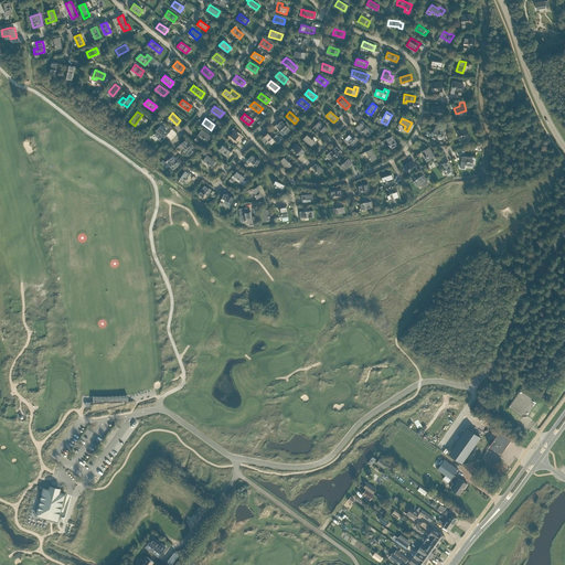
[(280,119),(276,124),(281,129),(279,131),(283,135),(285,132),(285,131),(288,128),(280,119)]
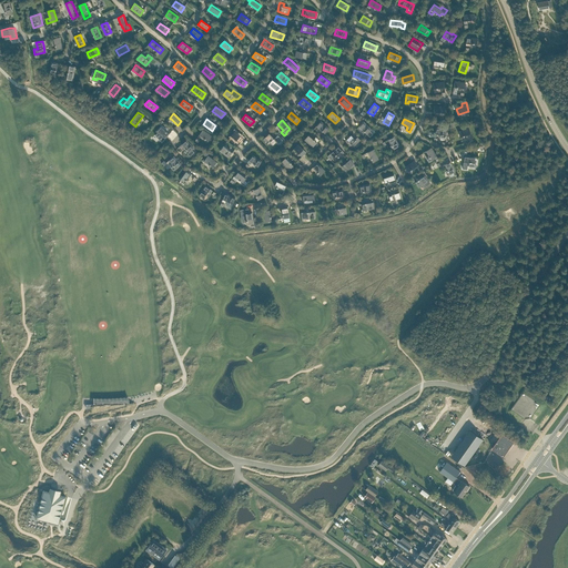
[(321,121),(316,125),(325,133),(328,129),(321,121)]
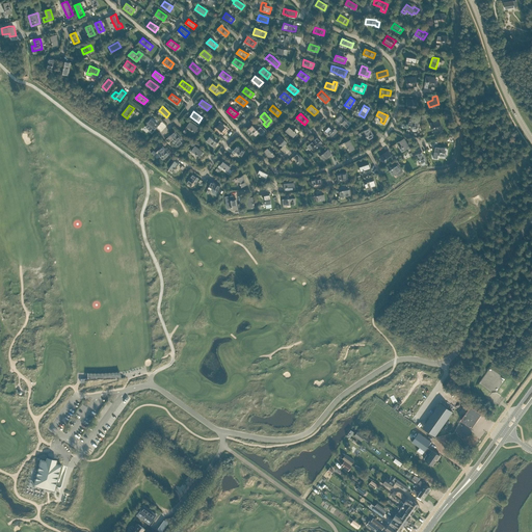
[(341,114),(337,117),(347,128),(349,126),(346,123),(348,122),(341,114)]
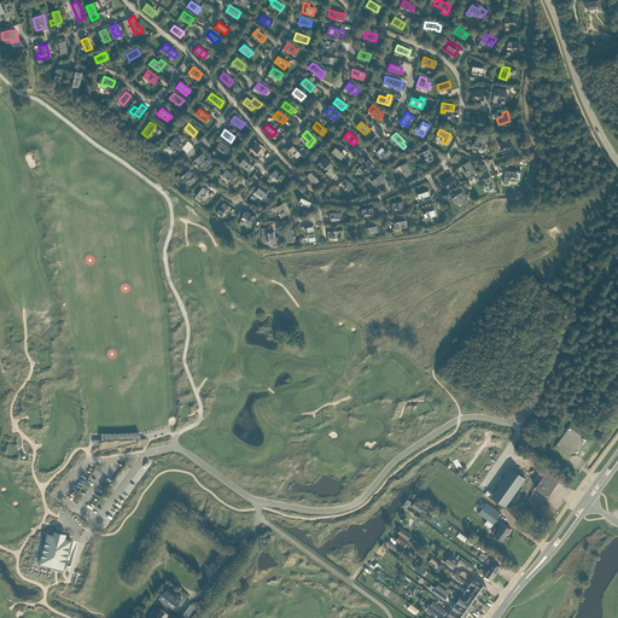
[(173,144),(169,147),(176,153),(179,151),(184,146),(175,138),(170,143),(173,144)]
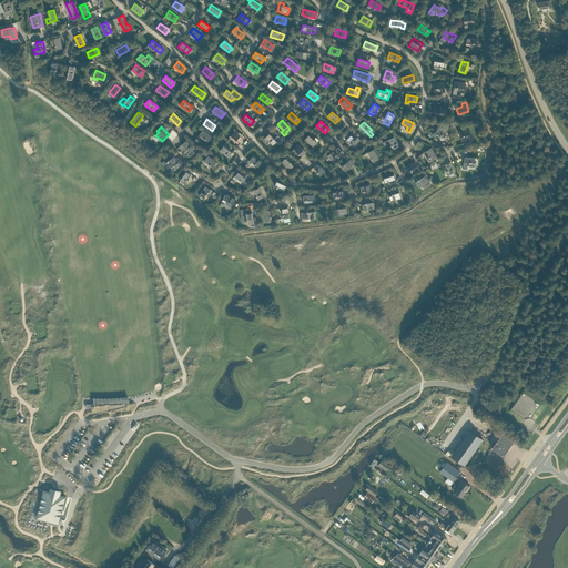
[(436,128),(435,133),(440,134),(439,138),(445,139),(447,130),(436,128)]
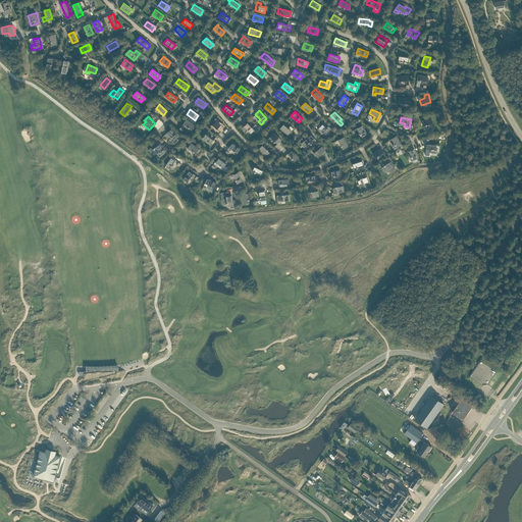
[(431,117),(422,120),(423,125),(433,122),(431,117)]
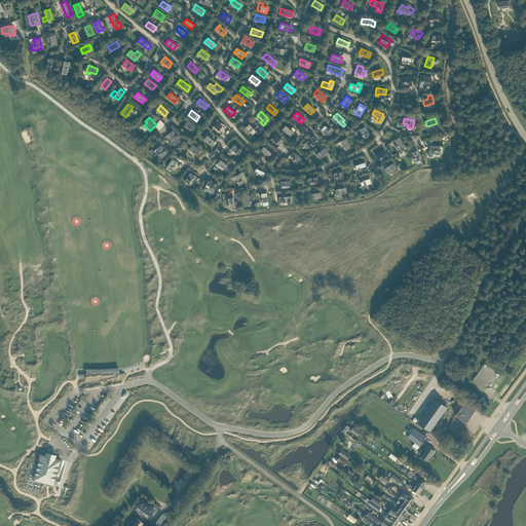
[(187,120),(184,124),(193,130),(196,125),(187,120)]
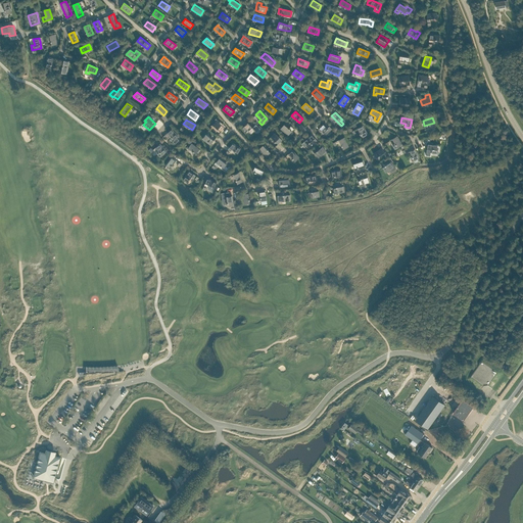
[(217,121),(212,126),(221,132),(224,128),(217,121)]
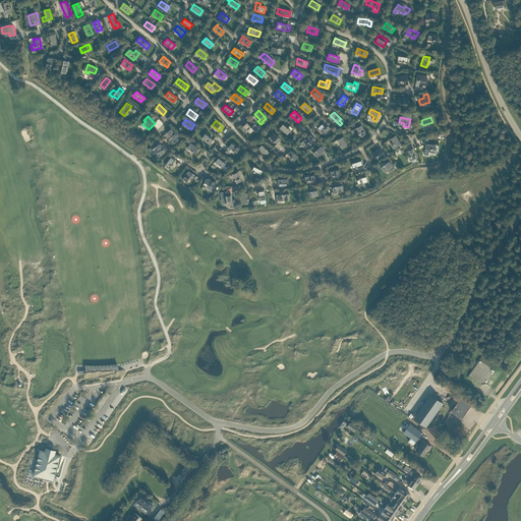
[(243,126),(241,128),(243,130),(245,128),(250,133),(253,129),(255,131),(258,128),(254,124),(252,127),(251,126),(247,122),(243,126)]
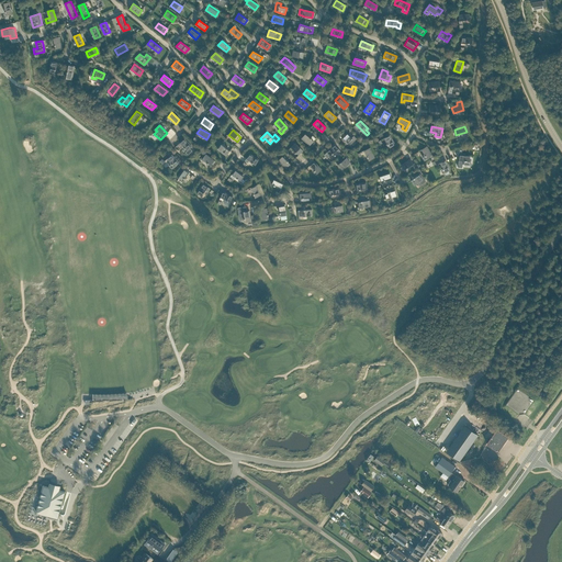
[(347,133),(343,137),(350,145),(355,141),(357,138),(353,135),(351,137),(348,134),(347,133)]
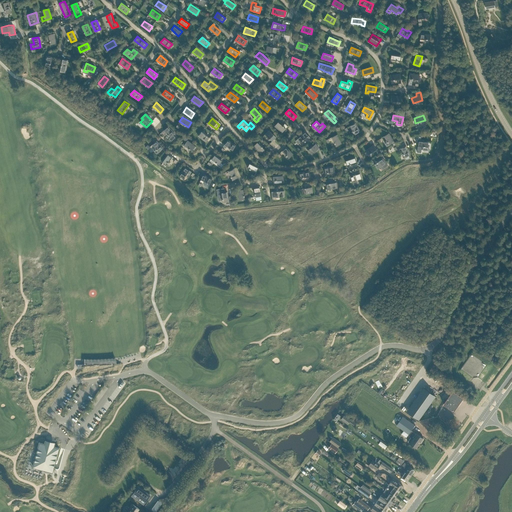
[(278,122),(275,126),(282,132),(288,126),(285,123),(283,126),(278,122)]
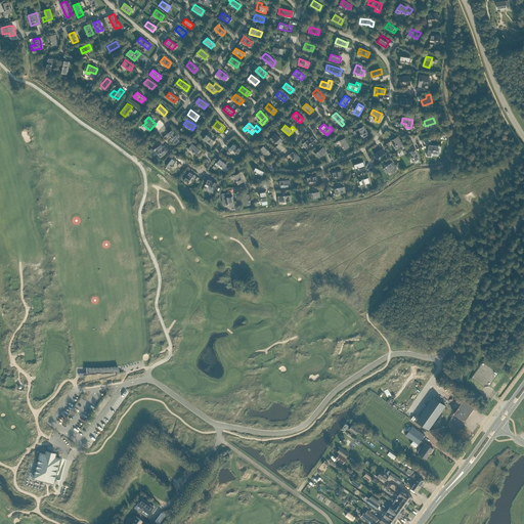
[(360,135),(361,138),(368,134),(363,126),(358,128),(361,134),(360,135)]
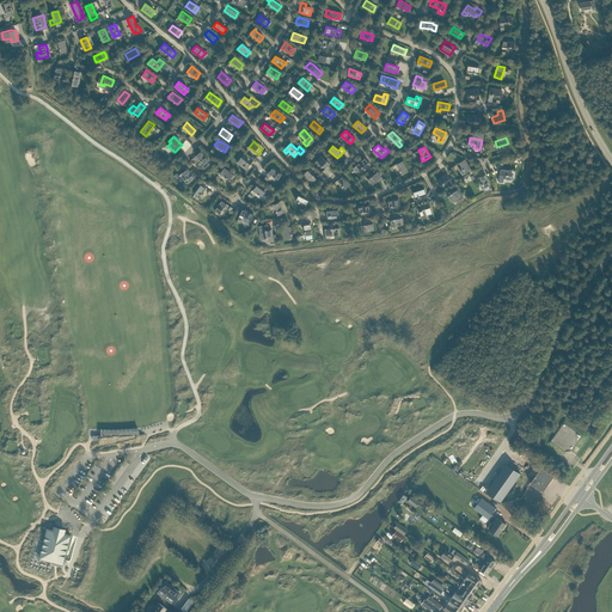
[(201,151),(196,155),(203,164),(202,165),(204,169),(209,164),(207,161),(209,159),(201,151)]
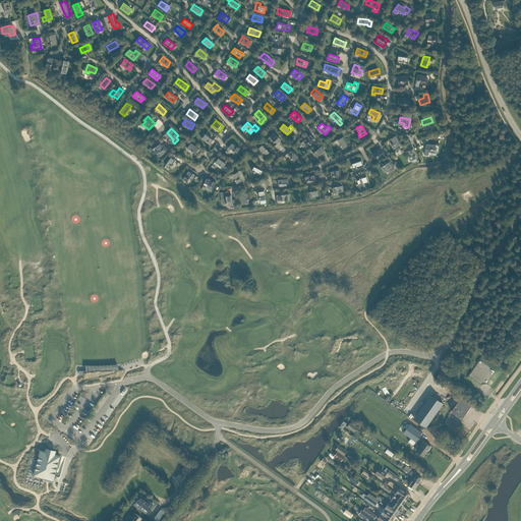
[(274,132),(270,136),(277,143),(281,139),(274,132)]
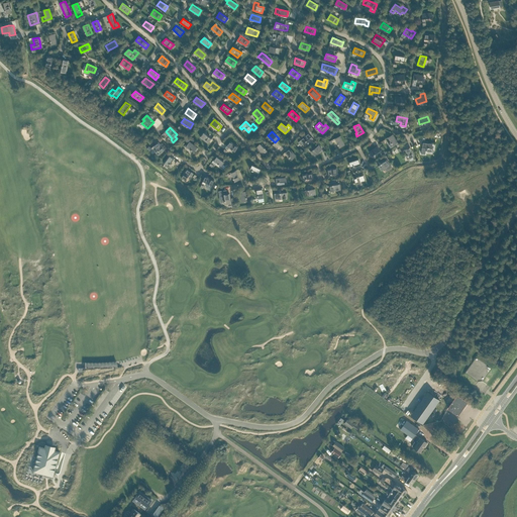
[(203,132),(200,136),(208,143),(211,138),(203,132)]
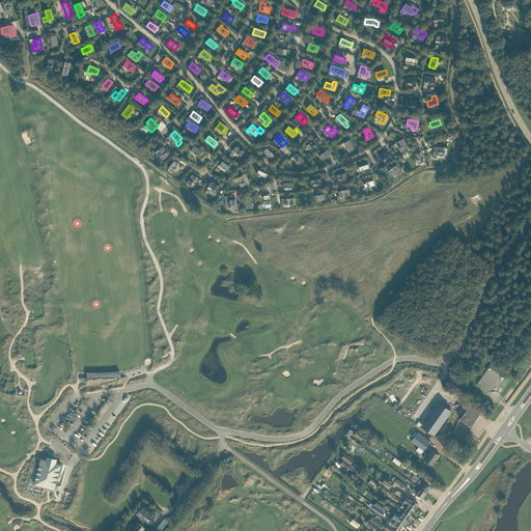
[(309,144),(307,145),(310,148),(318,141),(319,140),(316,136),(308,143),(309,144)]
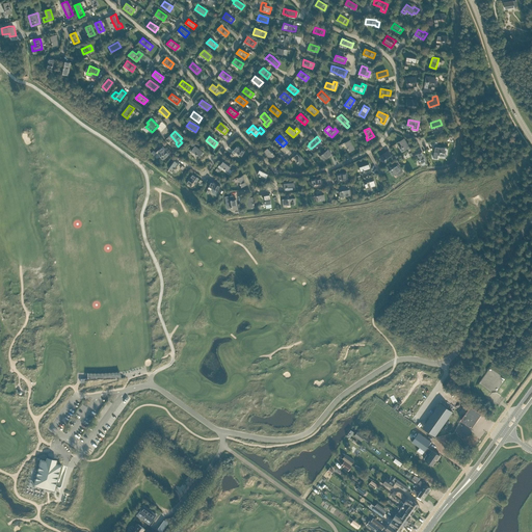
[(402,145),(399,148),(402,152),(407,149),(409,148),(409,147),(404,138),(399,141),(402,145)]
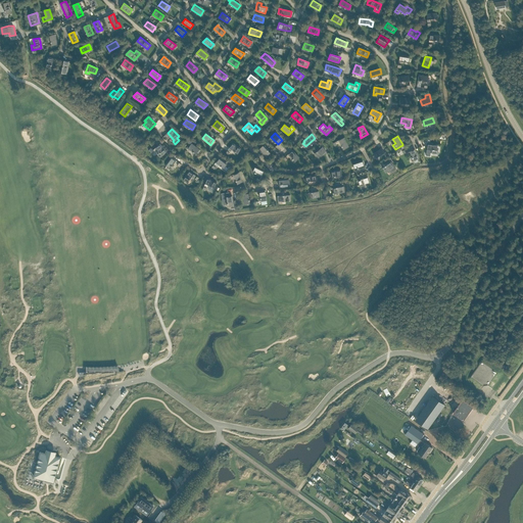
[(344,138),(339,140),(343,149),(348,147),(344,138)]
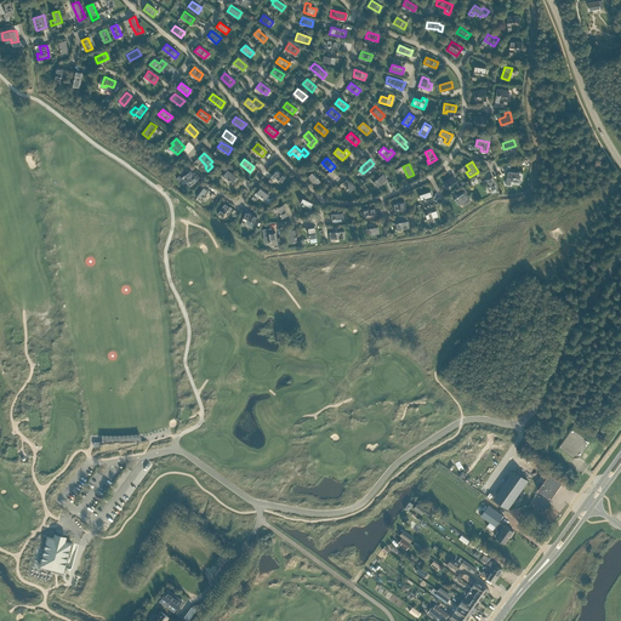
[(227,170),(223,176),(233,183),(237,177),(227,170)]
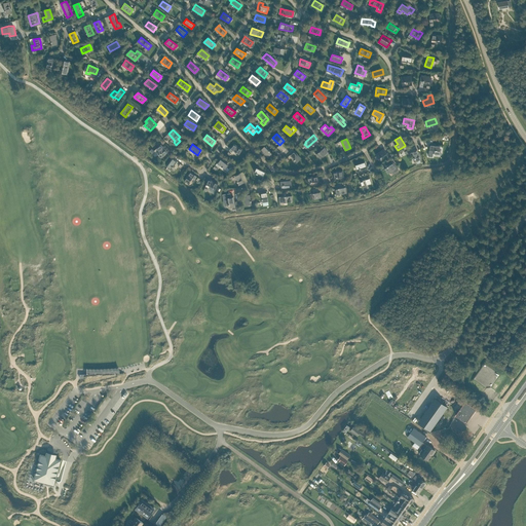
[(234,144),(229,150),(232,152),(233,150),(239,154),(242,149),(234,144)]
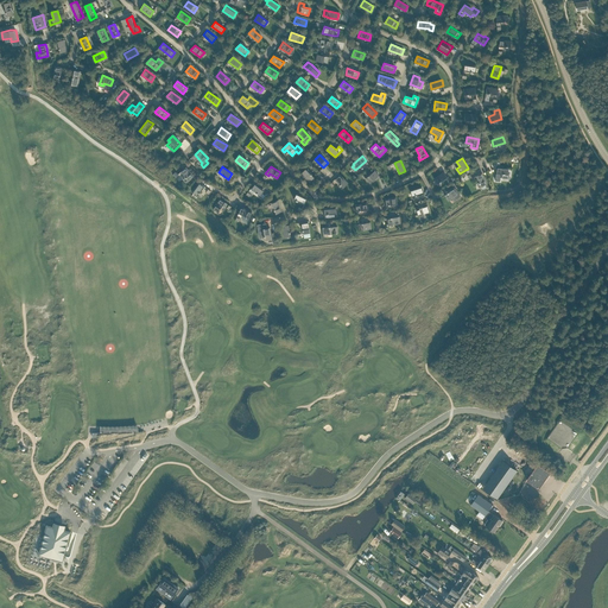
[(496,166),(495,181),(500,181),(500,177),(507,178),(508,175),(508,168),(496,166)]
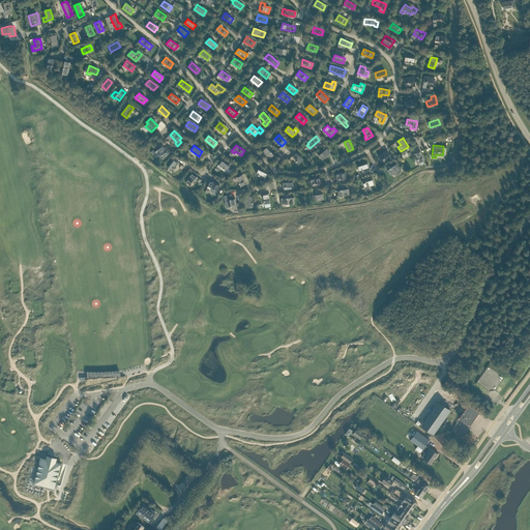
[(162,146),(157,149),(158,150),(162,153),(158,155),(163,159),(169,153),(162,146)]
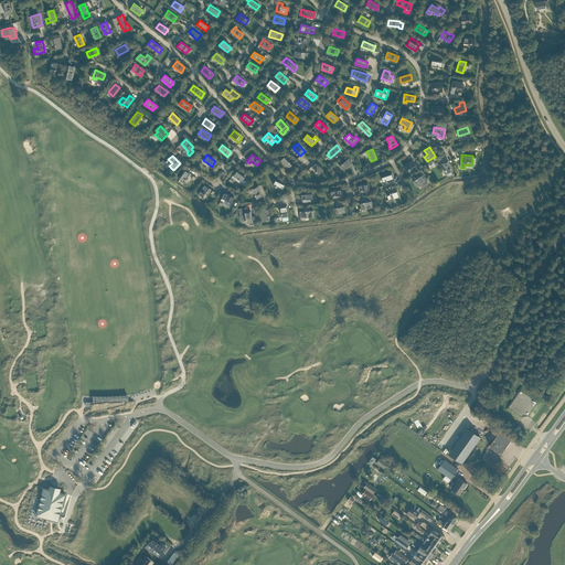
[(284,157),(279,161),(288,169),(291,164),(284,157)]
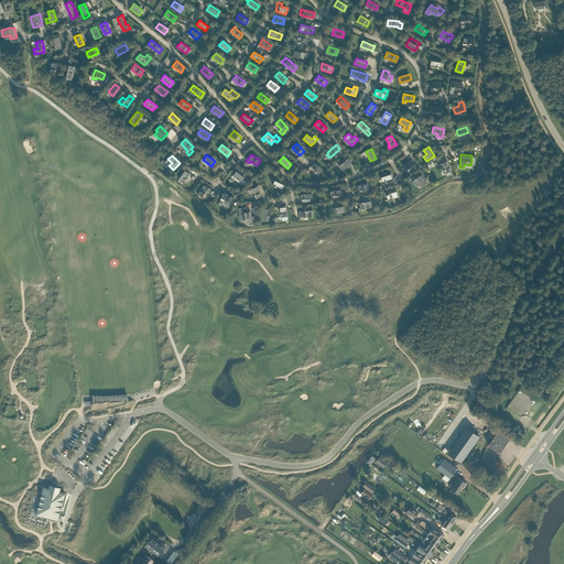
[(347,159),(339,165),(343,170),(351,163),(347,159)]
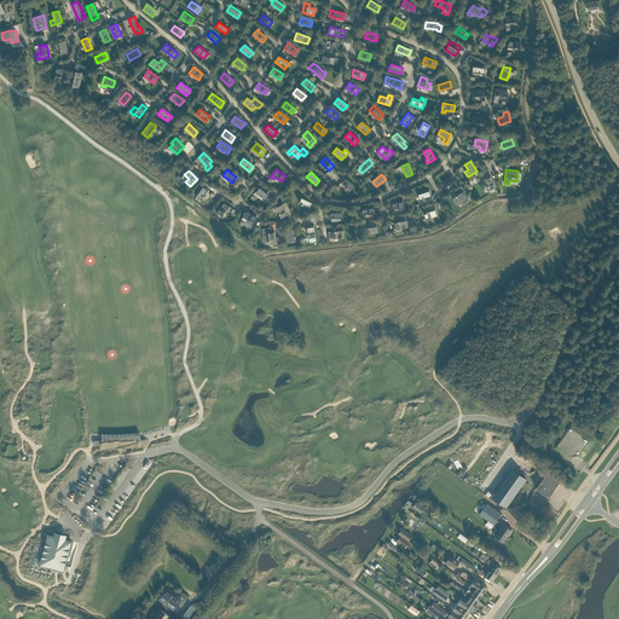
[(451,175),(441,181),(445,187),(456,180),(451,175)]
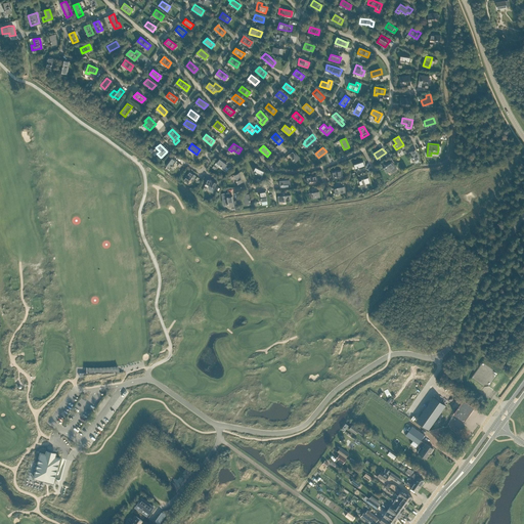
[(416,149),(410,151),(412,157),(410,158),(412,162),(415,161),(420,159),(416,149)]
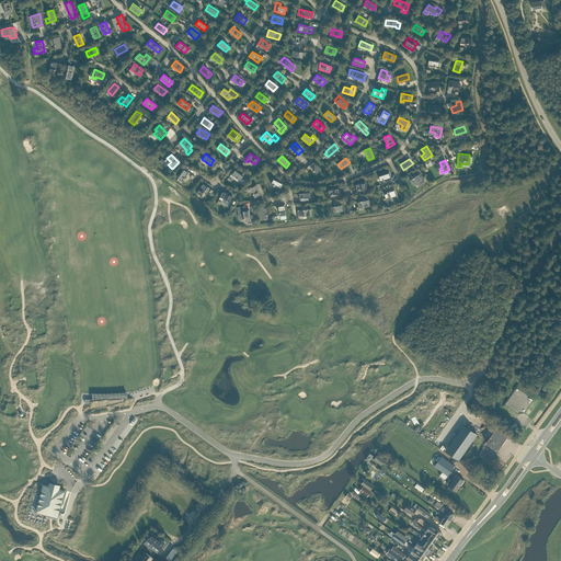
[(313,161),(309,165),(317,173),(321,169),(313,161)]
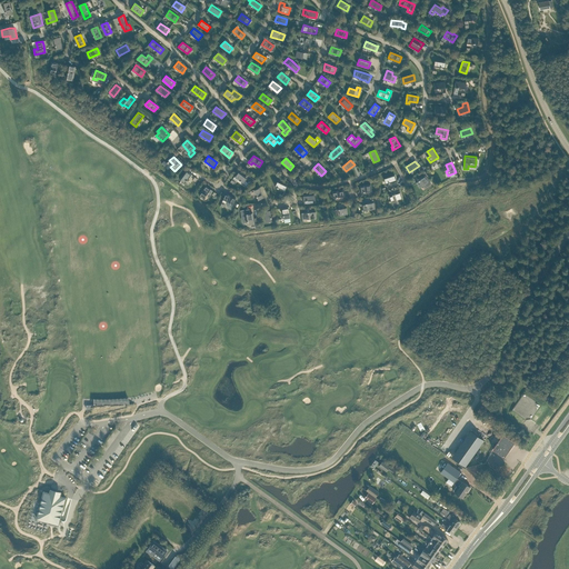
[(187,170),(180,179),(185,183),(191,175),(187,170)]
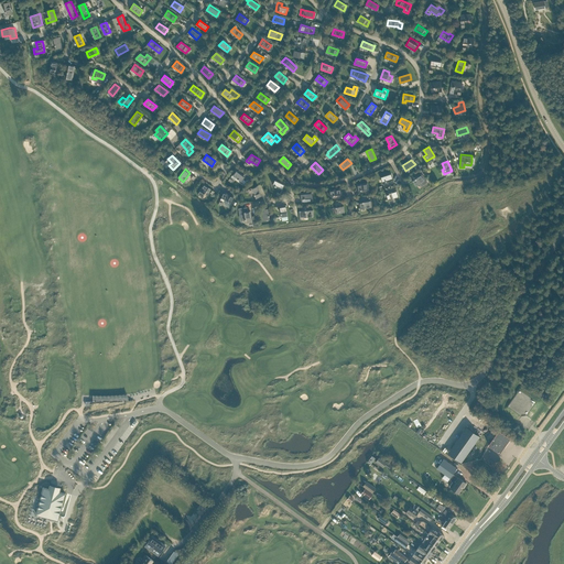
[(236,170),(231,176),(234,179),(236,176),(238,179),(239,180),(241,181),(245,184),(248,180),(249,180),(251,177),(246,173),(243,175),(236,170)]
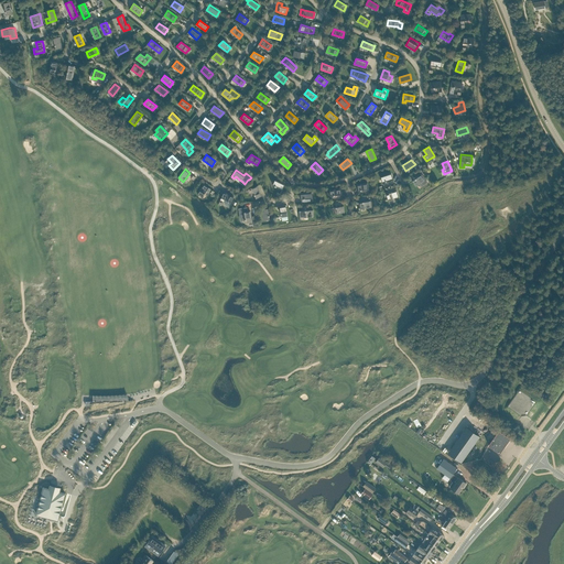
[(391,173),(380,176),(382,182),(393,179),(391,173)]
